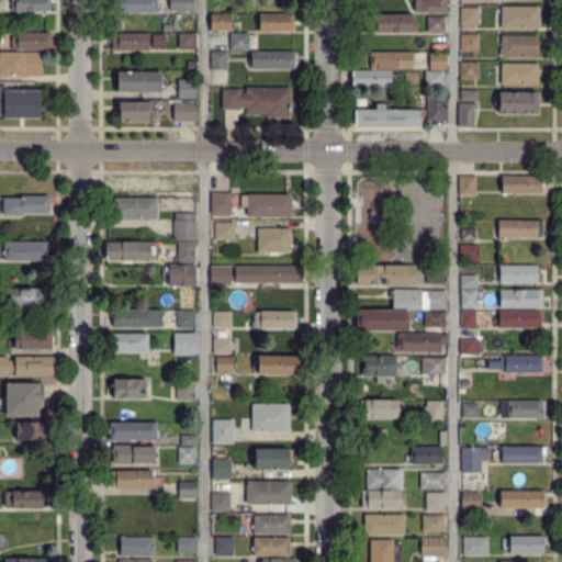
[(12,10),(11,0),(48,0),(48,10),(12,10)]
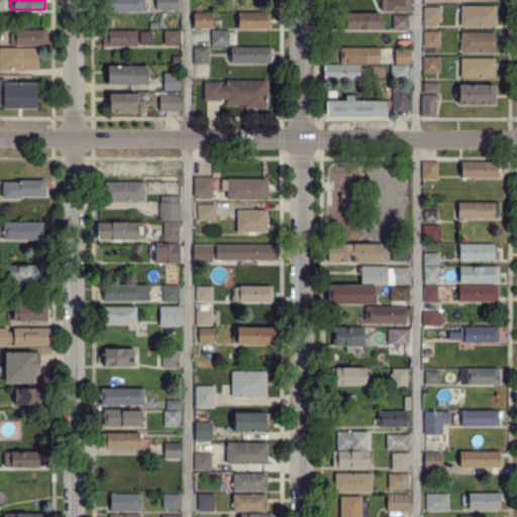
[(103,11),(103,0),(139,0),(140,2),(143,2),(143,9),(139,9),(139,11),(103,11)]
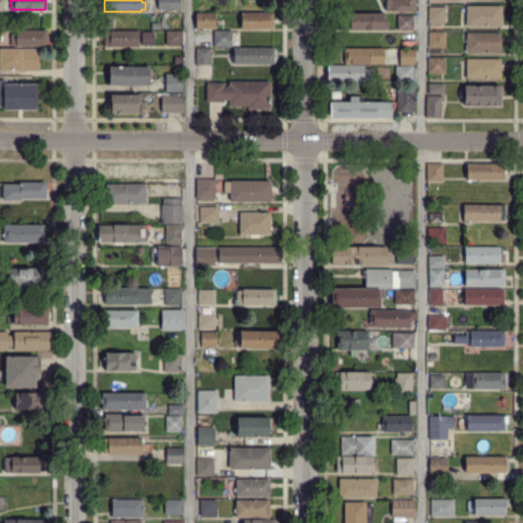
[(163,9),(163,0),(179,0),(179,9),(163,9)]
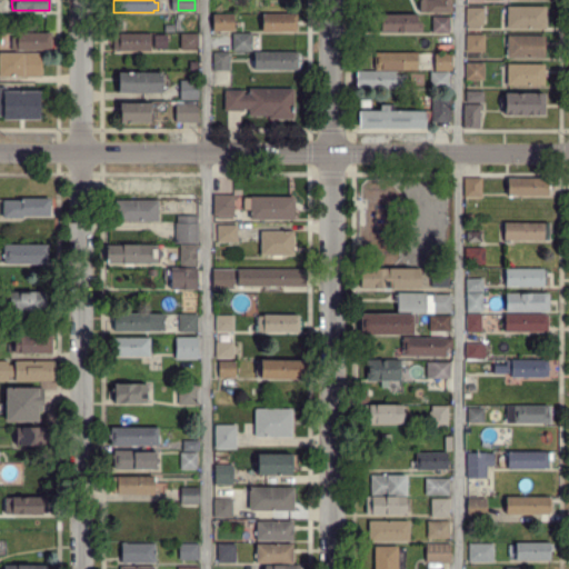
[(420,12),(420,0),(451,0),(452,12),(420,12)]
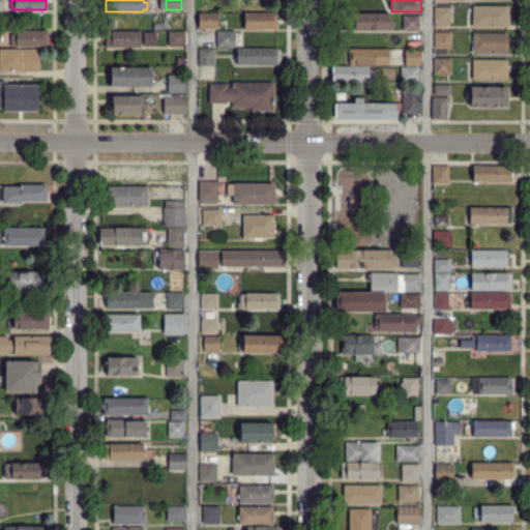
[(473,27),(473,6),(507,6),(507,27),(473,27)]
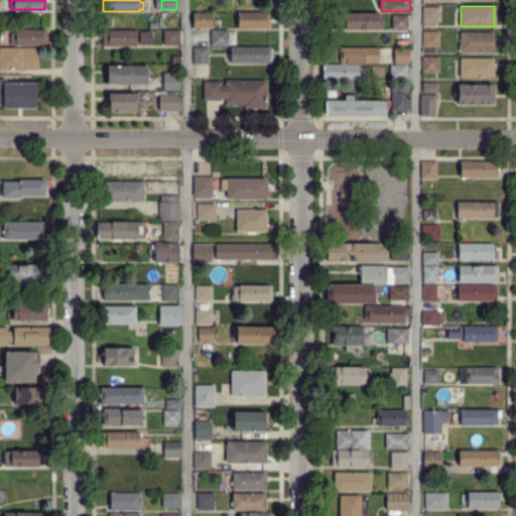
[(435,25),(424,25),(424,21),(423,21),(423,7),(438,7),(438,23),(435,23),(435,25)]
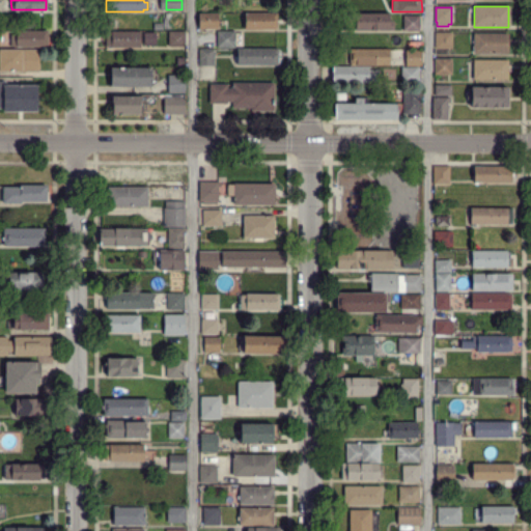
[(200,28),(200,14),(217,14),(217,28),(200,28)]
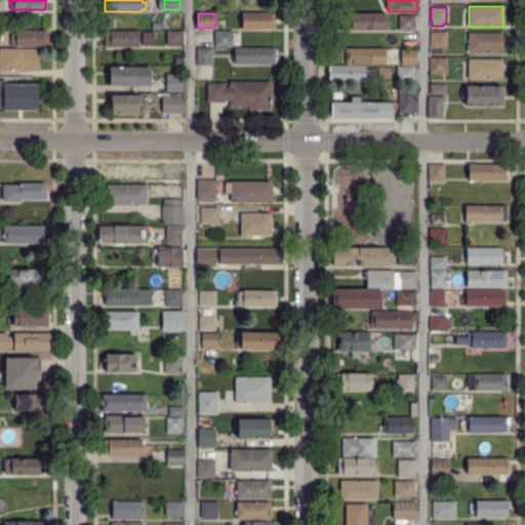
[(243,29),(243,13),(273,13),(273,29),(243,29)]
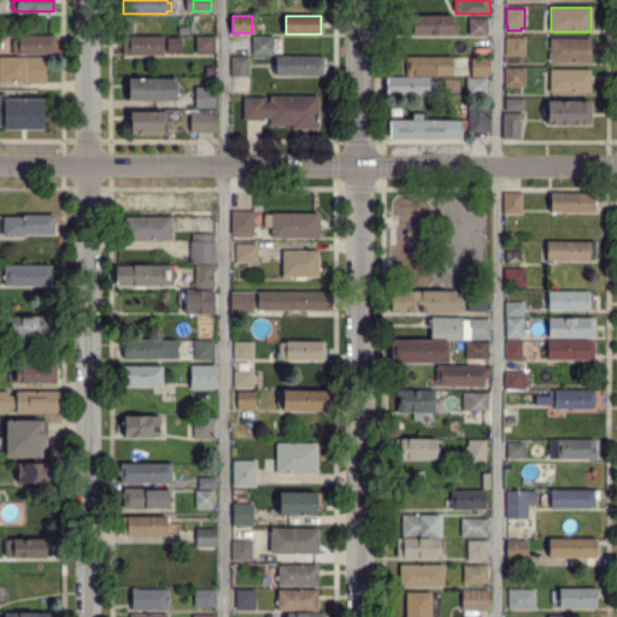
[(415,35),(415,24),(410,24),(410,22),(406,22),(406,21),(410,21),(410,17),(451,17),(451,25),(456,25),(457,35),(415,35)]
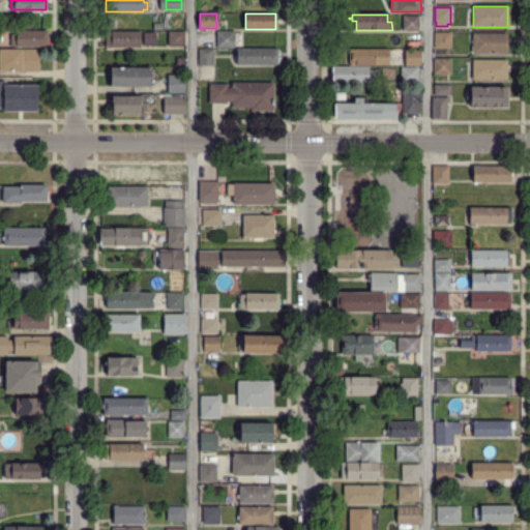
[(418,30),(404,30),(403,16),(418,16),(418,30)]
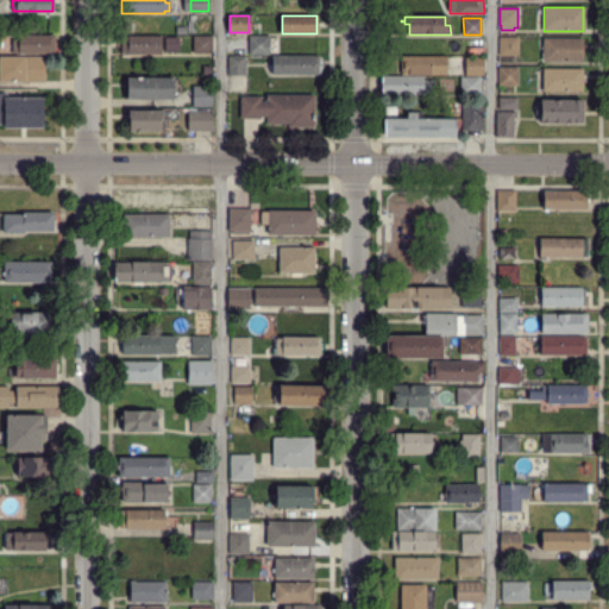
[(13,54),(13,41),(20,41),(20,36),(55,36),(55,54),(13,54)]
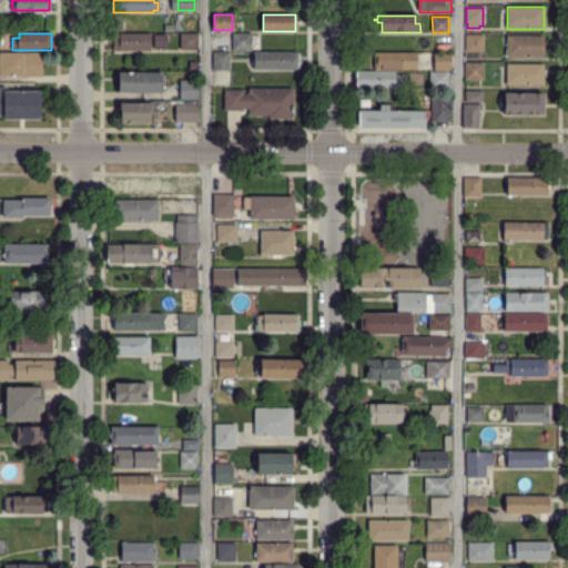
[(114,49),(114,34),(120,34),(150,33),(150,49),(114,49)]
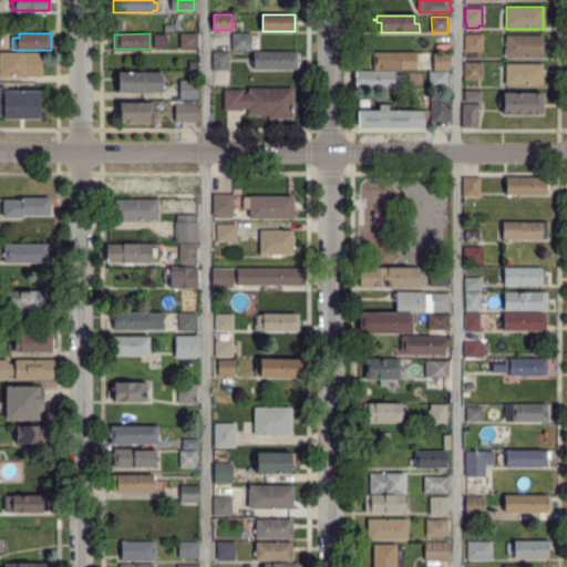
[(168,48),(154,48),(154,33),(169,33),(168,48)]
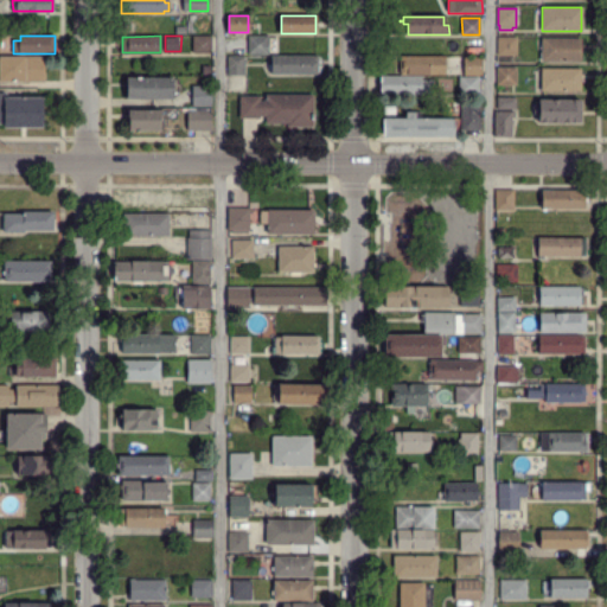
[(249,55),(249,36),(268,36),(268,53),(249,55)]
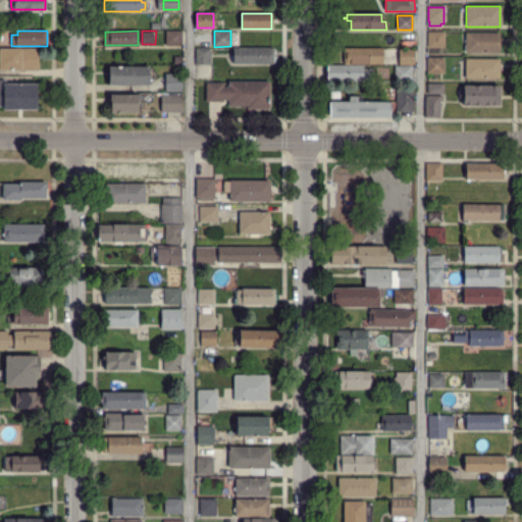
[(180,45),(166,45),(166,32),(180,32),(180,45)]
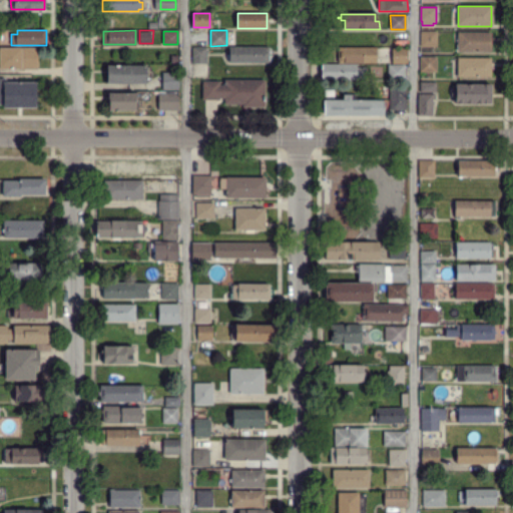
[(436,46),(422,45),(421,32),(436,32),(436,46)]
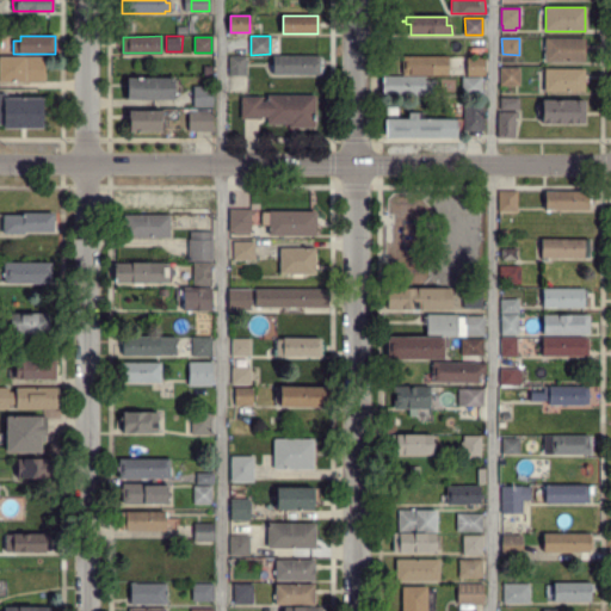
[(545,62),(545,59),(543,59),(543,53),(545,53),(545,48),(543,48),(543,45),(545,45),(545,39),(584,38),(584,62),(545,62)]
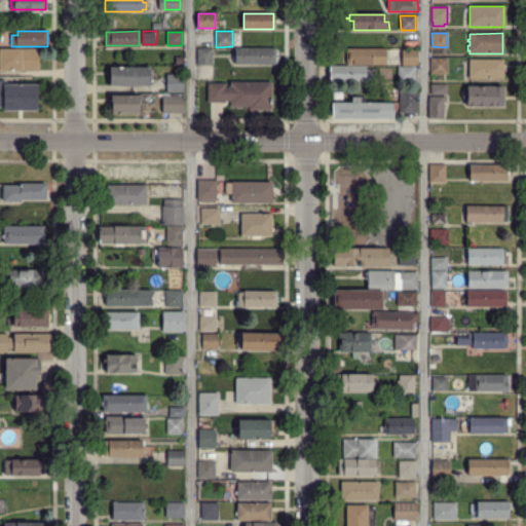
[(212,65),(198,64),(198,48),(212,48),(212,65)]
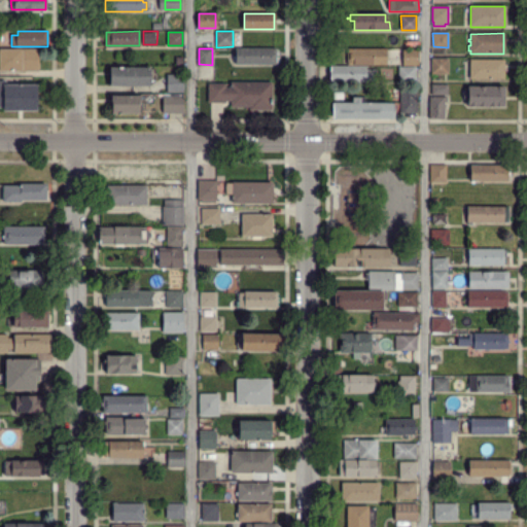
[(25,72),(20,72),(20,71),(0,71),(0,49),(37,49),(37,71),(25,71),(25,72)]
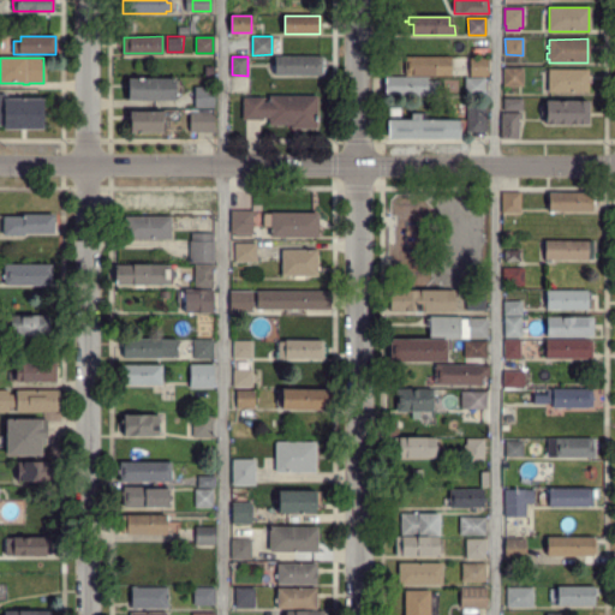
[(275,75),(276,58),(322,58),(322,60),(324,60),(324,64),(322,64),(322,75),(275,75)]
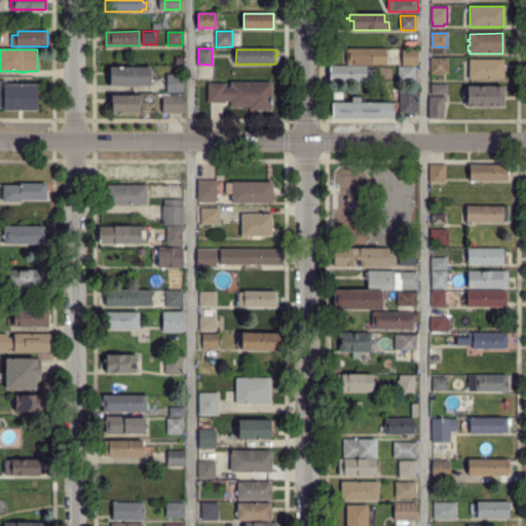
[(347,65),(347,57),(345,57),(345,51),(347,51),(347,49),(384,49),(384,65),(347,65)]
